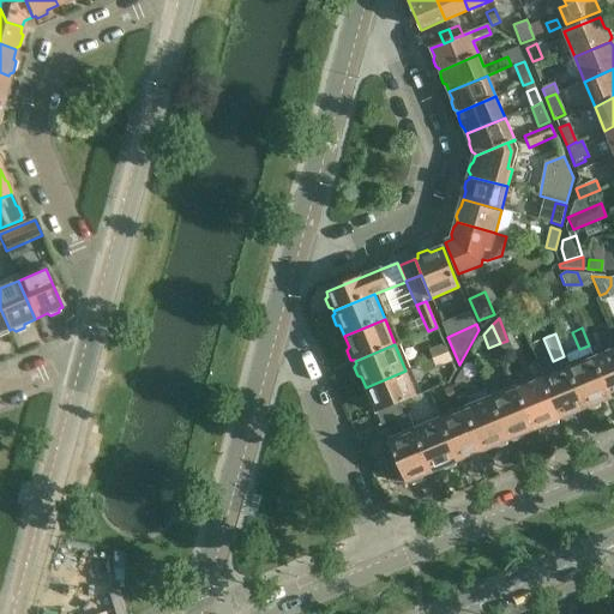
[(445,344),(428,350),(432,359),(449,351),(445,344)]
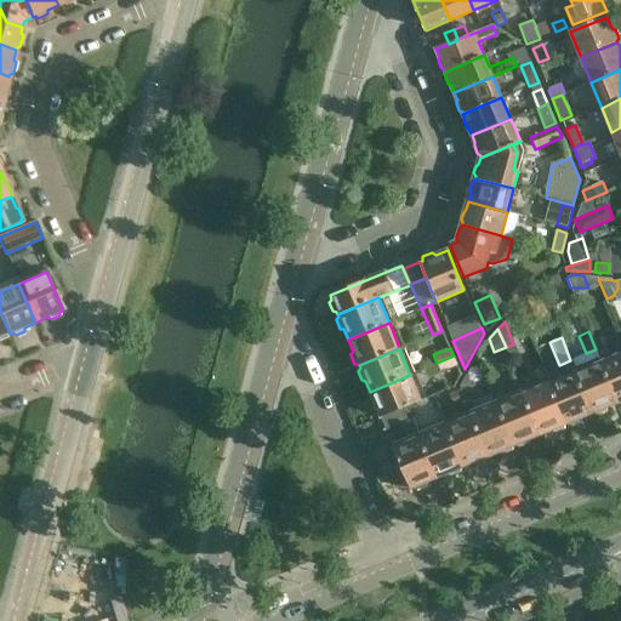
[(620,354),(602,363),(619,403),(620,402),(620,354)]
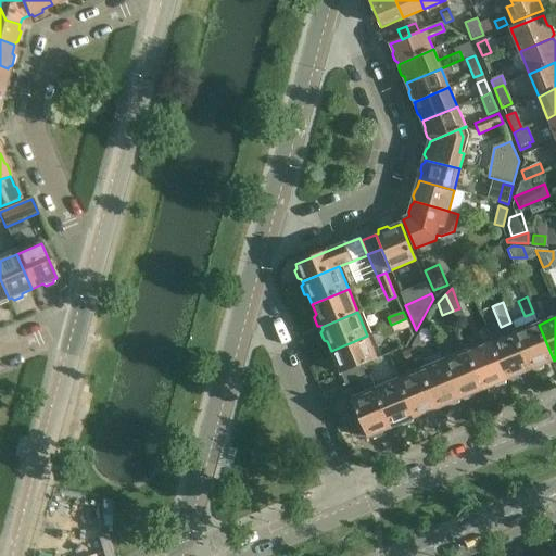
[(406,318),(391,325),(394,333),(409,328),(406,318)]
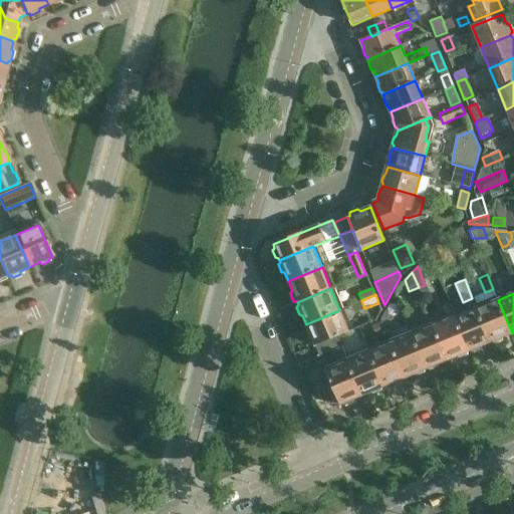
[(498,300),(477,309),(491,342),(494,344),(502,341),(502,337),(512,333),(498,300)]
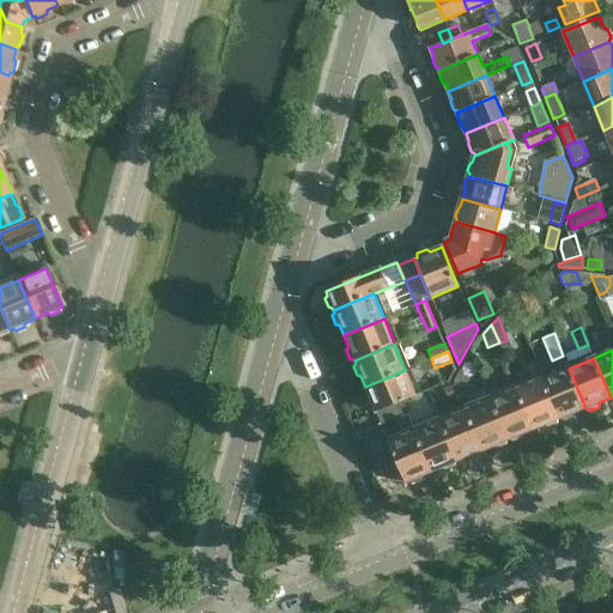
[(569,369),(544,380),(559,419),(560,418),(564,420),(574,417),(574,413),(586,408),(569,369)]
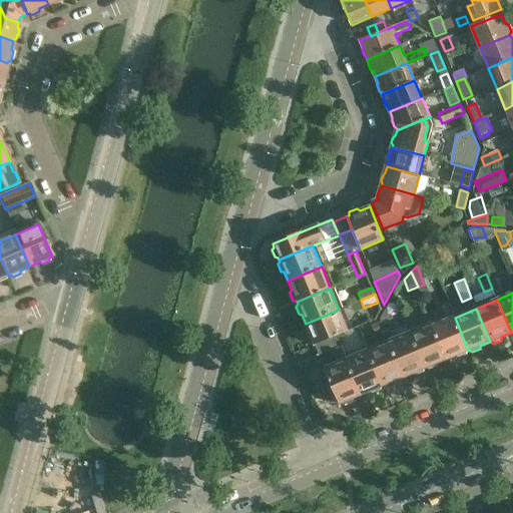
[(339,310),(306,324),(310,333),(308,336),(311,343),(314,343),(315,346),(337,337),(349,332),(339,310)]
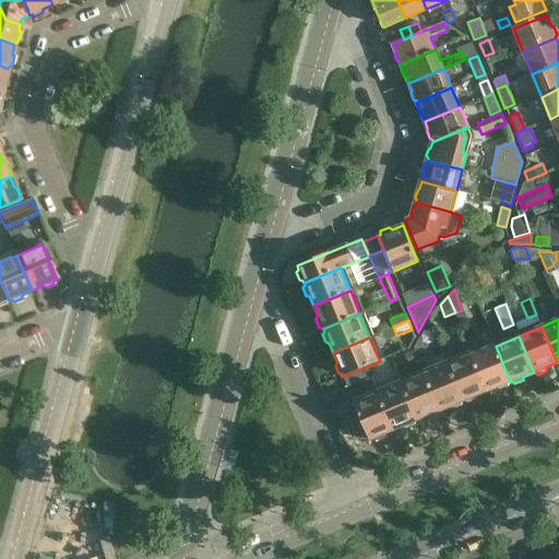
[(496,346),(473,355),(487,391),(497,388),(500,390),(508,387),(509,382),(510,382),(496,346)]
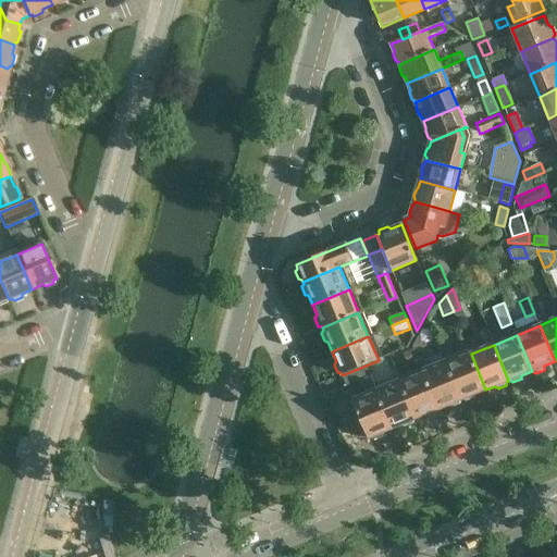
[(471,354),(447,363),(462,399),(463,399),(467,401),(474,398),(474,395),(485,390),(471,354)]
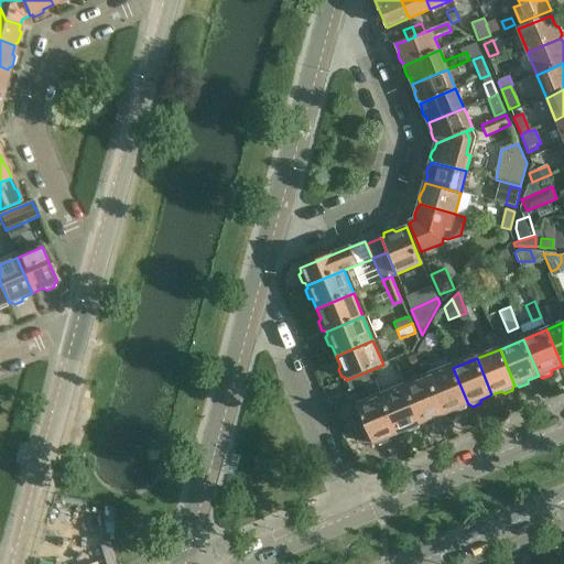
[(453,368),(430,378),(444,414),(454,411),(457,413),(466,410),(466,405),(468,404),(453,368)]
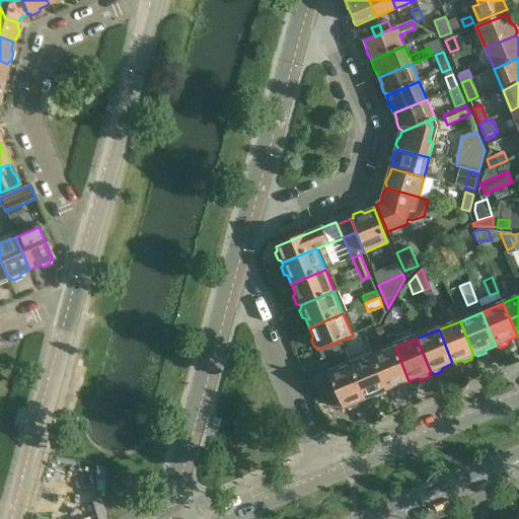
[(318,350),(322,360),(336,354),(345,351),(341,341),(318,350)]
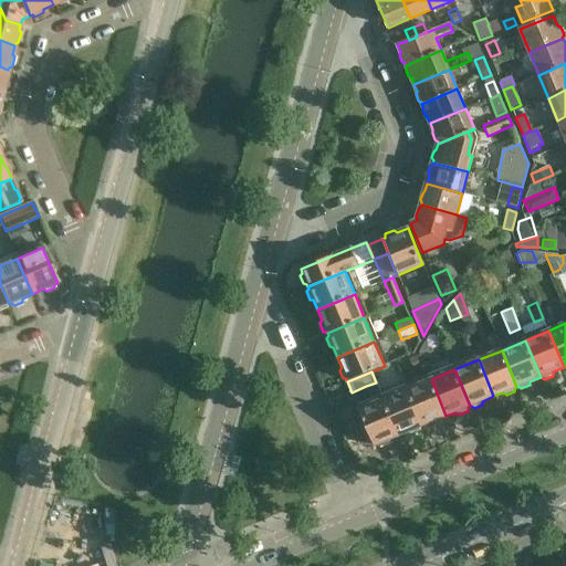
[(431,379),(407,389),(422,426),(423,426),(427,428),(435,425),(436,420),(446,416),(431,379)]
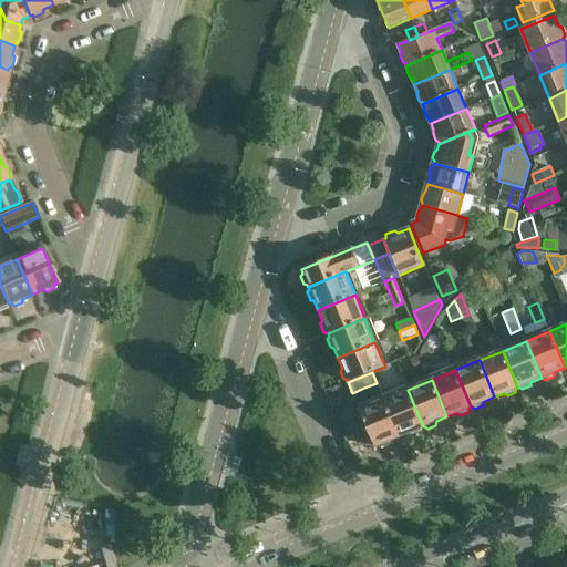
[(361,424),(357,430),(364,446),(370,446),(374,445),(375,446),(378,445),(381,447),(389,444),(389,441),(400,436),(384,400),(377,383),(367,387),(374,404),(360,410),(366,422),(361,424)]
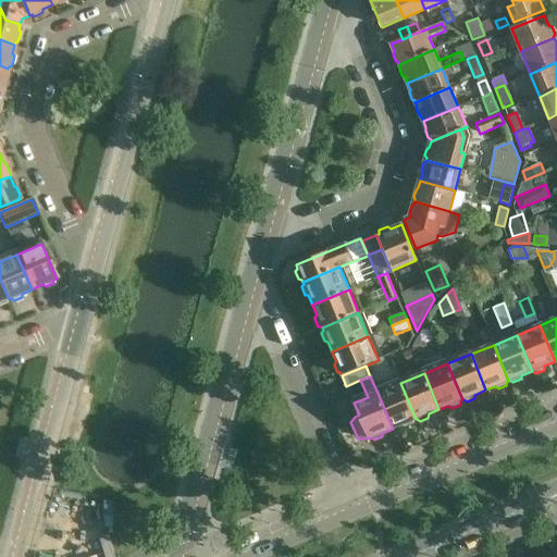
[(400,383),(378,393),(393,429),(403,424),(406,426),(413,423),(415,420),(416,419),(400,383)]
